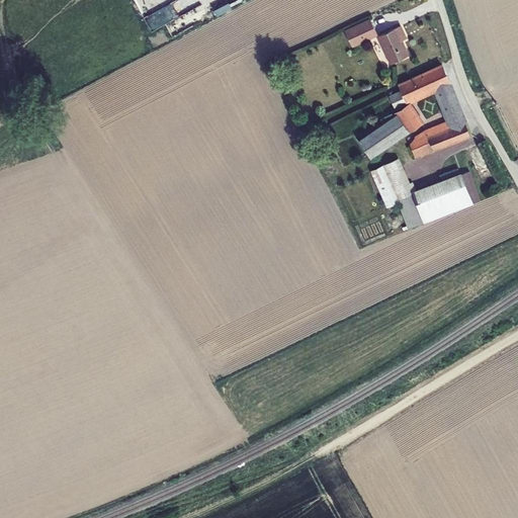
[(193,0),(175,0),(143,16),(150,30),(199,5),(196,6),(193,0)]
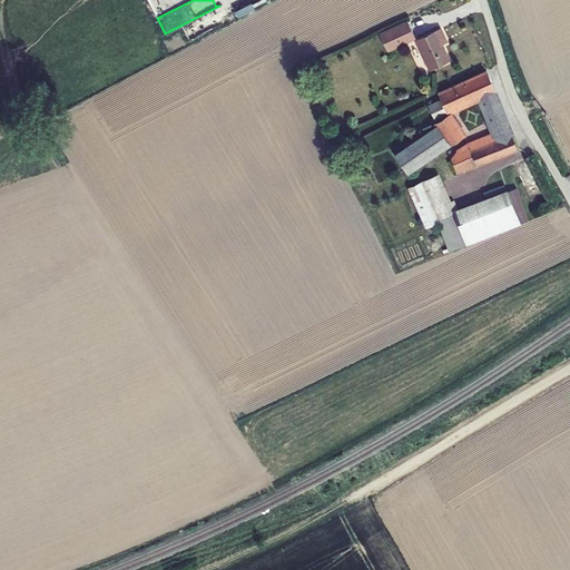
[(252,3),(237,9),(238,15),(253,9),(252,3)]
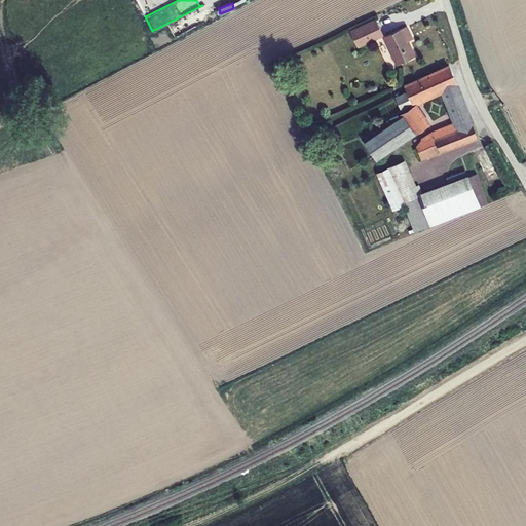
[(358,46),(383,35),(376,21),(350,32),(358,46)]
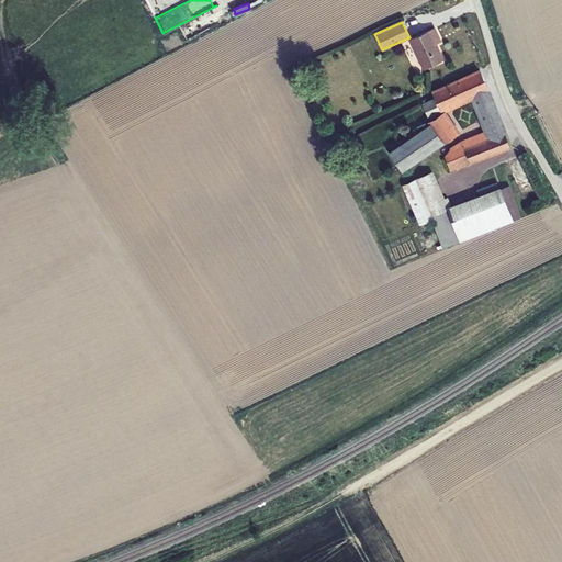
[(436,44),(440,42),(434,29),(411,40),(424,69),(444,60),(436,44)]
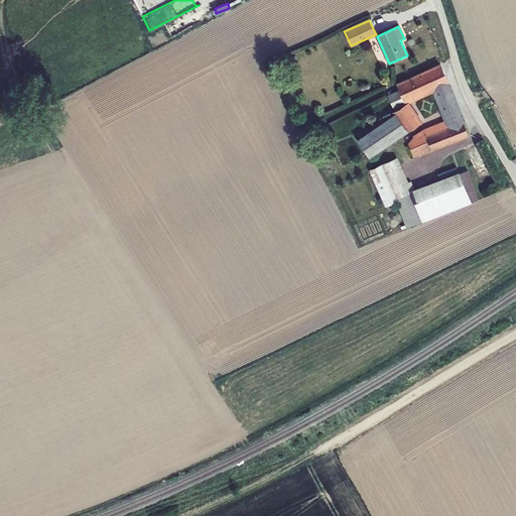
[(388,96),(394,108),(403,104),(404,106),(394,113),(395,115),(358,140),(369,157),(420,123),(406,102),(433,89),(446,121),(423,130),(413,137),(414,138),(408,144),(413,157),(469,135),(464,122),(440,66),(397,85),(400,91),(388,96)]
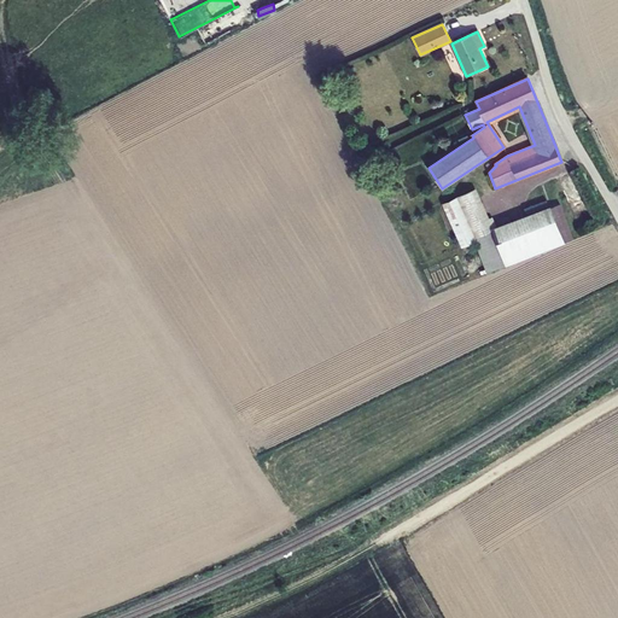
[(476,191),(443,204),(462,246),(476,242),(488,273),(573,239),(560,204),(549,208),(547,200),(524,210),(526,217),(496,229),(491,217),(488,220),(476,191)]
